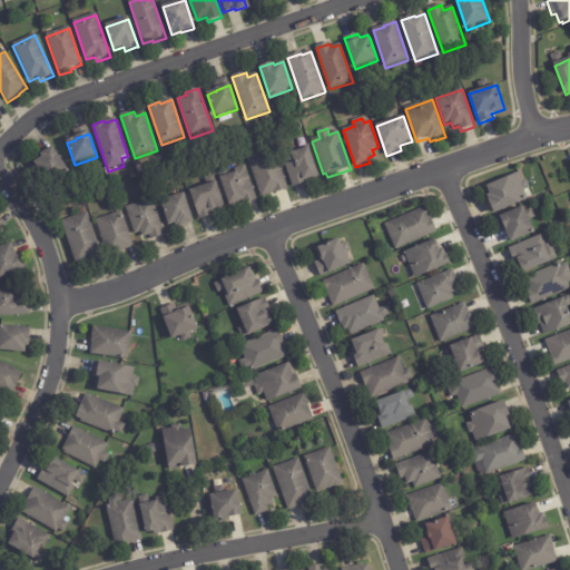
[(286,190),(275,195),(275,194),(262,198),(248,159),(252,158),(249,151),(259,148),(262,155),(275,150),(288,190),(286,190)]
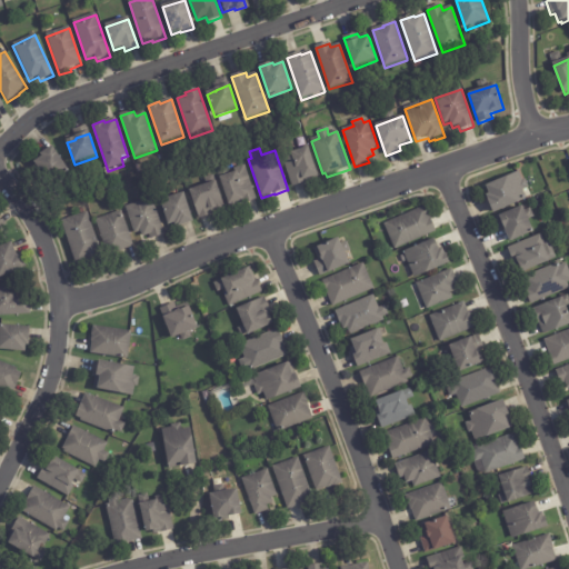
[(65,177),(47,189),(31,166),(42,159),(40,157),(52,149),(69,173),(65,177)]
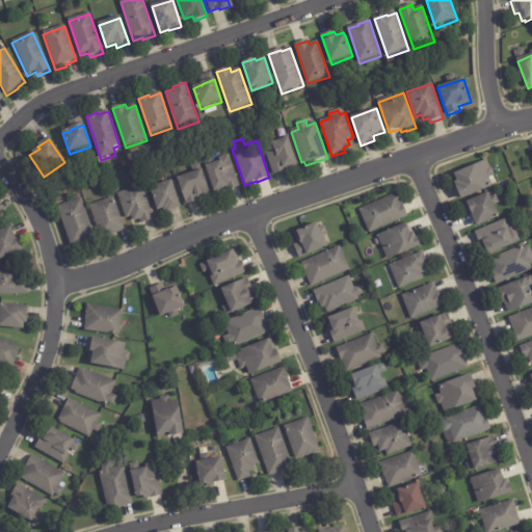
[(289,169),(287,170),(287,171),(273,177),(263,145),(275,140),(276,143),(289,139),(298,166),(289,169)]
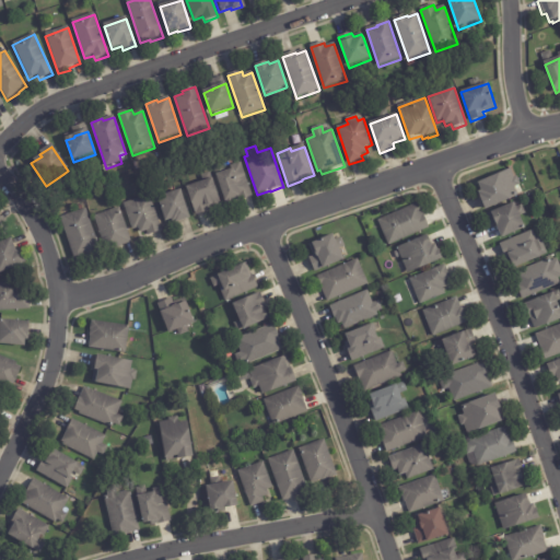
[(252,198),(238,202),(238,201),(226,206),(217,177),(232,172),(231,167),(242,163),(253,198),(252,198)]
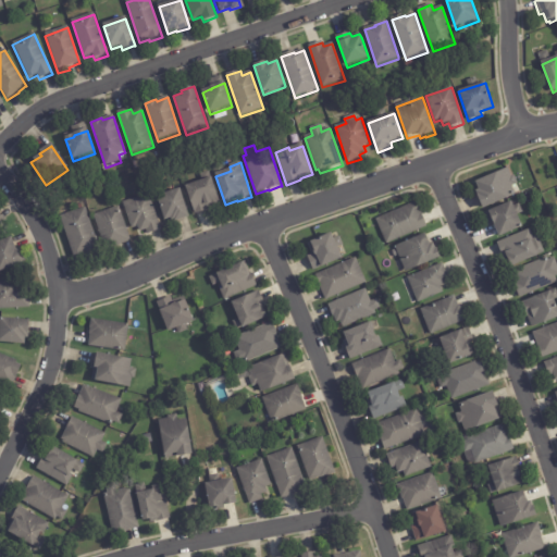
[(483,206),(477,189),(480,188),(477,181),(509,166),(512,175),(515,174),(519,183),(514,186),(517,194),(484,207),(483,206)]
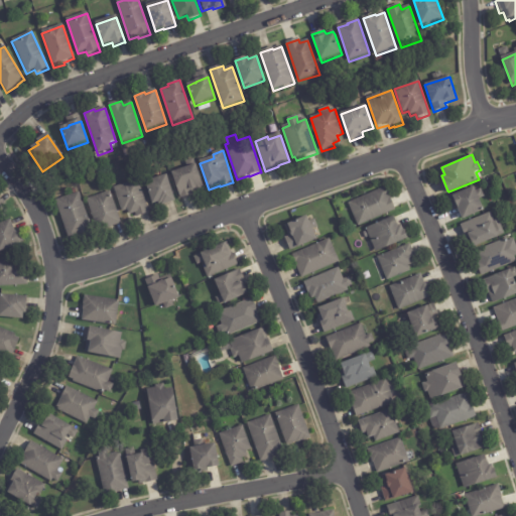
[(195,191),(195,190),(191,191),(194,195),(179,200),(170,174),(196,165),(204,188),(195,191)]
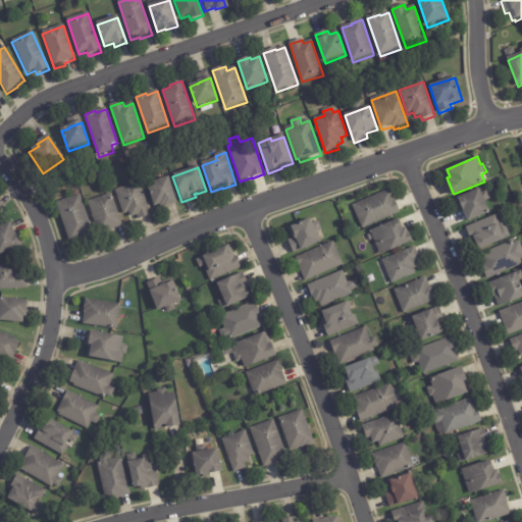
[(175,206),(165,210),(164,208),(161,210),(160,207),(155,209),(147,187),(169,179),(177,205),(175,206)]
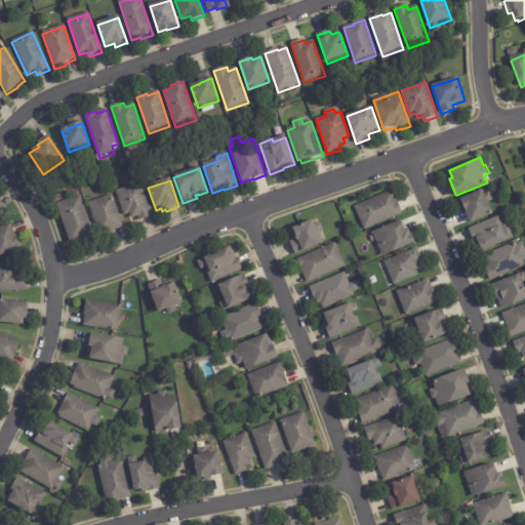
[(150,218),(139,221),(138,217),(132,219),(130,215),(125,217),(117,192),(140,184),(152,217),(150,218)]
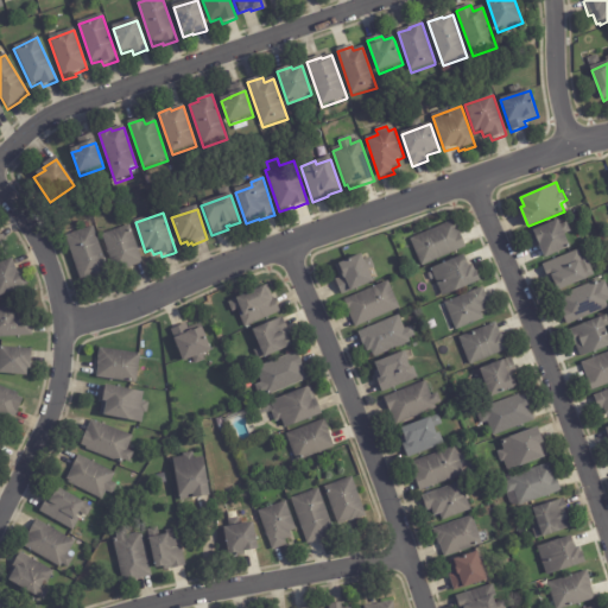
[(562,225),(568,222),(571,232),(565,234),(571,246),(546,258),(542,244),(536,246),(530,232),(559,219),(562,225)]
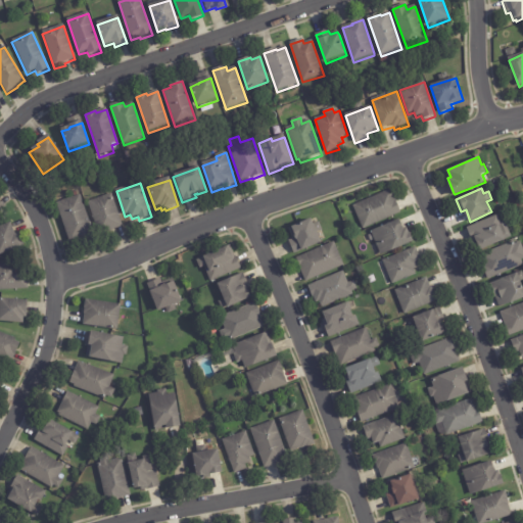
[(396,201),(401,214),(363,230),(353,205),(391,189),(396,201)]
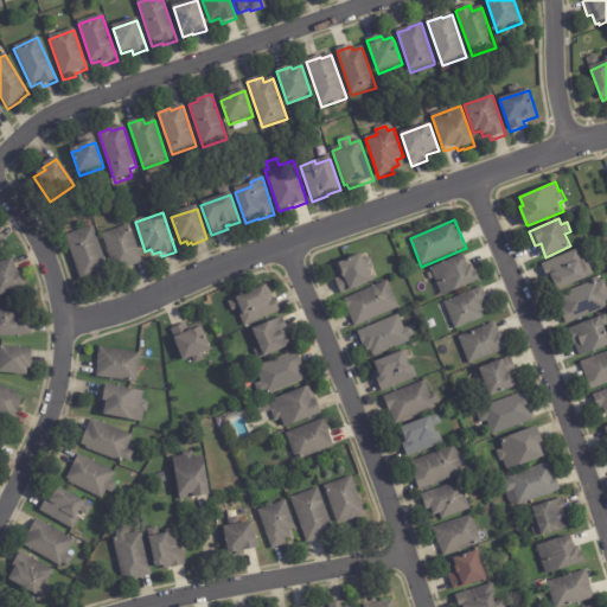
[(107,275),(100,276),(100,274),(93,276),(93,280),(81,283),(65,237),(83,231),(81,225),(89,223),(90,228),(94,228),(109,274),(107,275)]
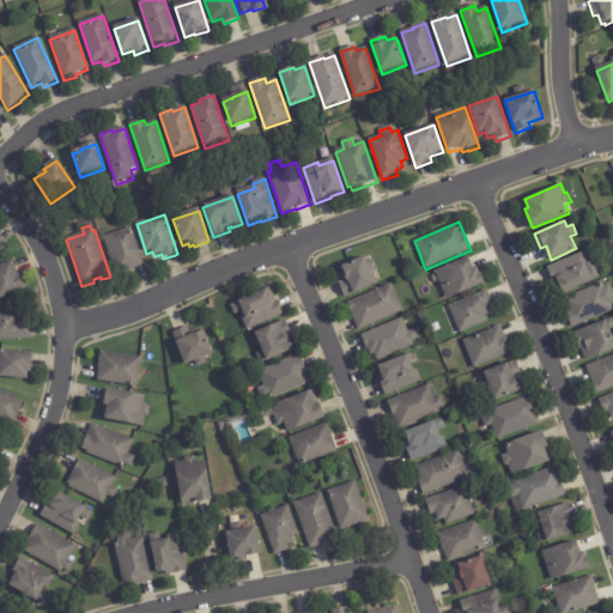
[(143,267),(116,277),(103,238),(132,229),(144,267),(143,267)]
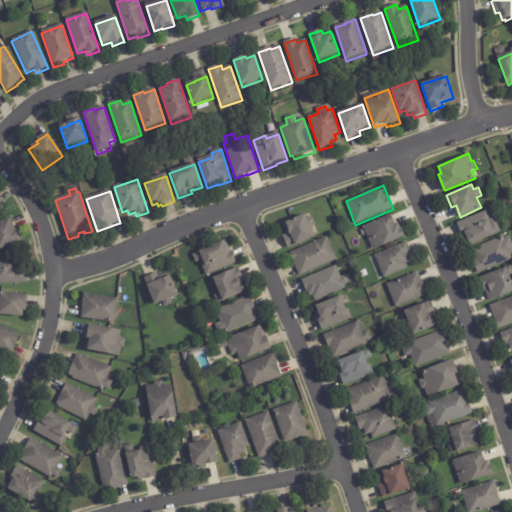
[(496,217),(502,232),(472,244),(468,236),(463,237),(457,223),(488,210),(491,217),(495,216),(496,217)]
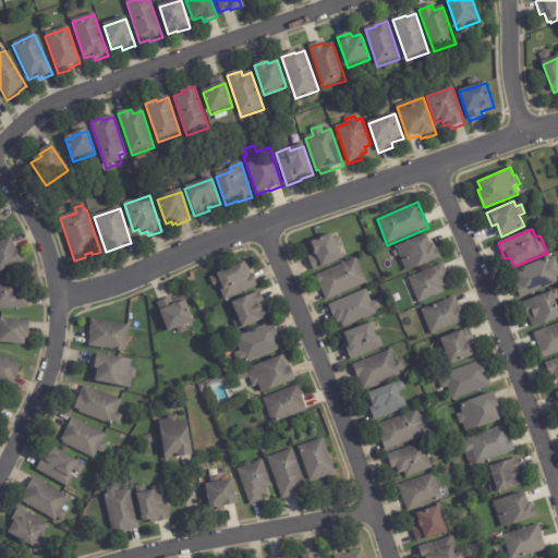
[(342,246),(340,247),(344,257),(315,270),(308,256),(313,254),(308,243),(334,232),(336,239),(341,237),(344,245),(342,246)]
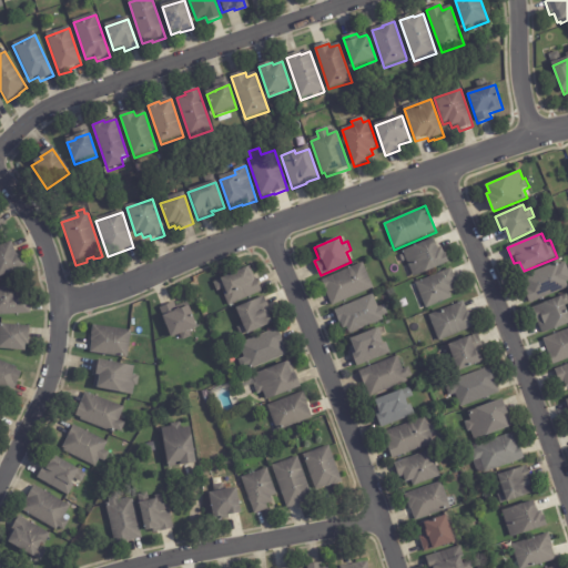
[(436,240),(440,249),(443,246),(446,253),(446,252),(450,262),(414,277),(403,251),(435,237),(436,240)]
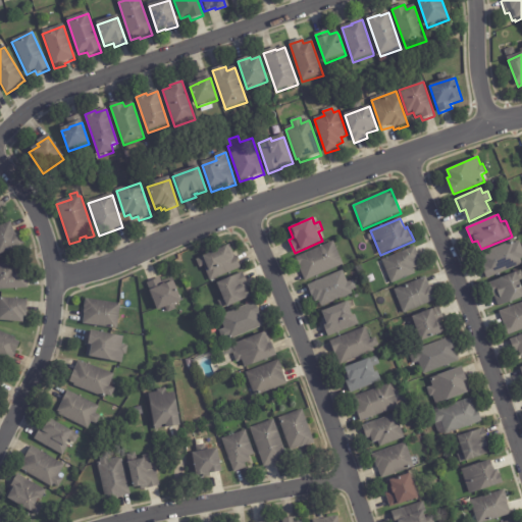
[(0,228),(10,224),(15,236),(19,233),(24,247),(0,257),(0,228)]
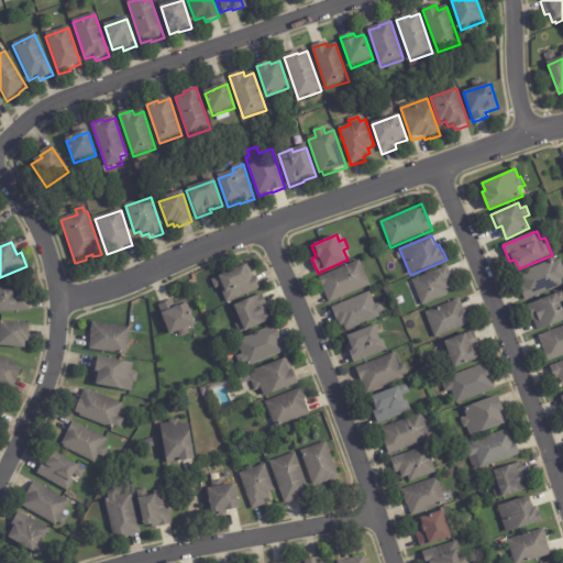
[(526,299),(520,287),(521,286),(517,275),(551,261),(552,264),(561,260),(562,264),(562,269),(559,272),(562,282),(562,285),(527,300),(526,299)]
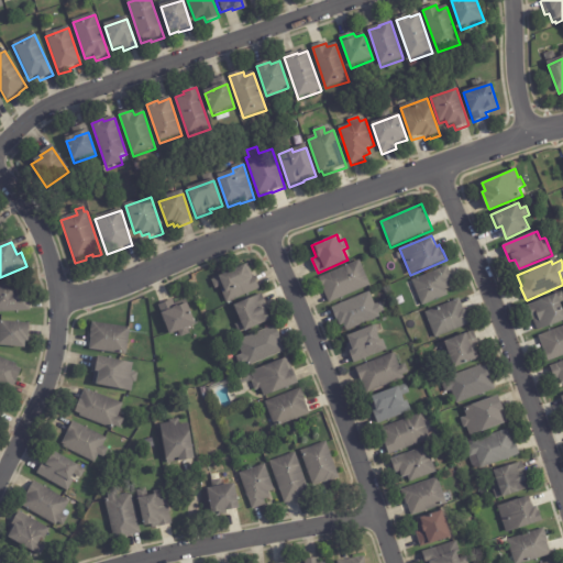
[(371,285),(330,302),(319,277),(361,261),(371,285)]
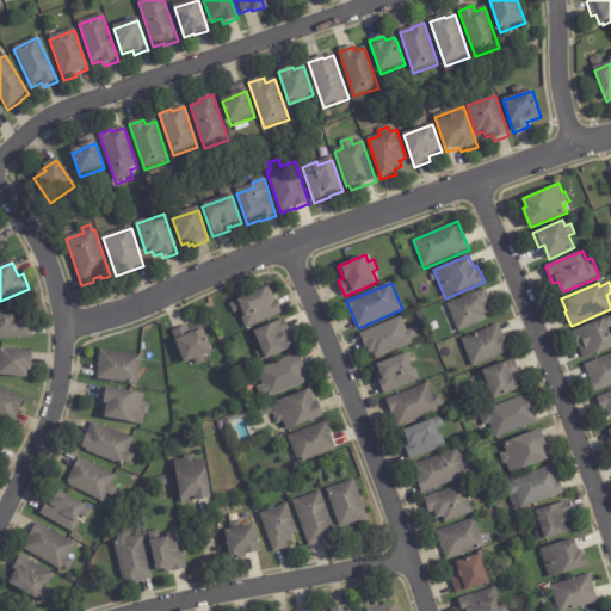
[(273,297),(276,296),(283,313),(246,329),(241,318),(246,315),(244,309),(234,314),(229,303),(270,287),(273,297)]
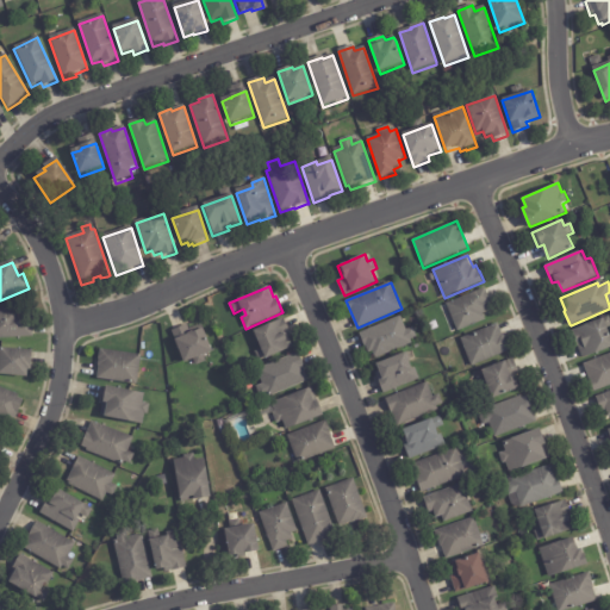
[(486,290),(492,304),(487,306),(490,311),(483,315),(486,321),(458,331),(452,316),(447,317),(444,312),(449,311),(447,304),(485,288),(486,290)]
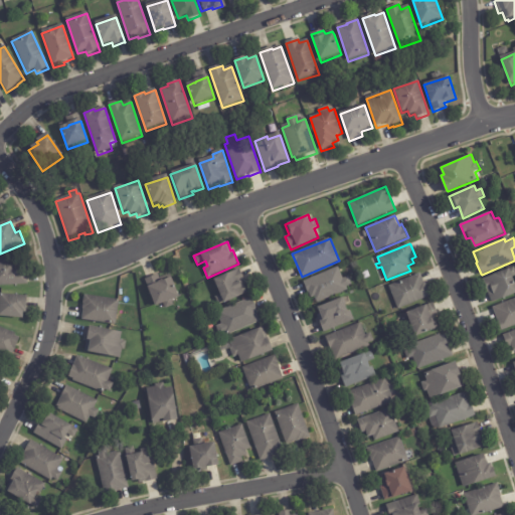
[(17,263),(17,267),(22,266),(22,272),(26,272),(27,285),(0,287),(0,262),(17,261),(17,263)]
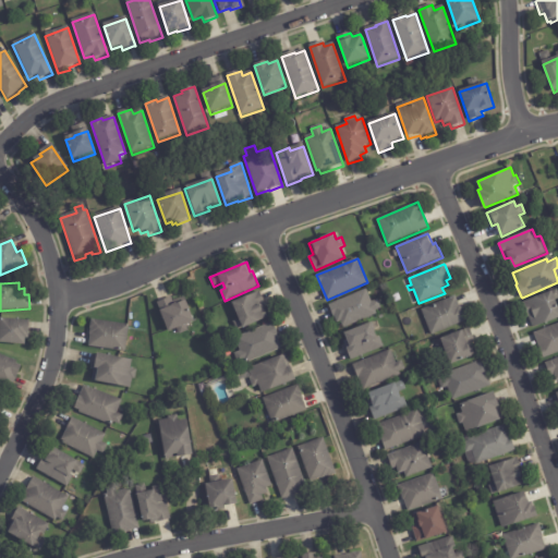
[(338,320),(336,317),(335,318),(329,304),(367,289),(373,302),(378,300),(381,308),(375,311),(377,314),(344,328),(341,320),(338,322),(338,320)]
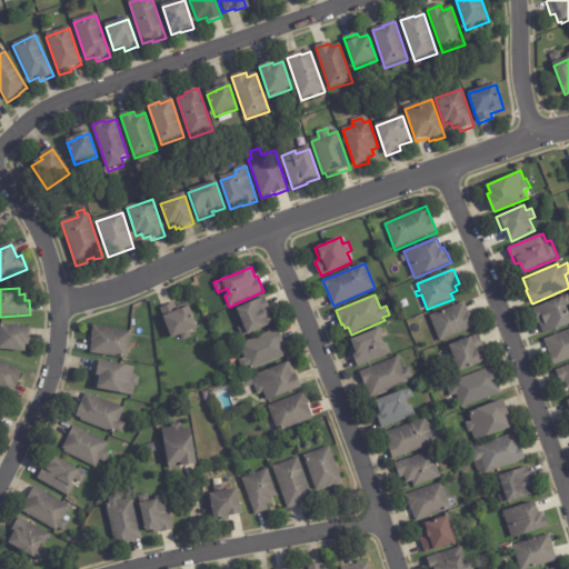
[(568,323),(543,333),(535,307),(568,295),(568,323)]
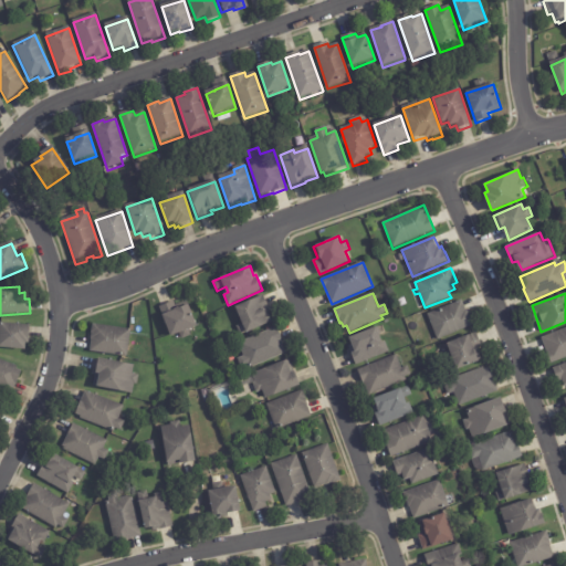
[(264,296),(270,308),(266,310),(268,313),(269,313),(272,322),(240,335),(237,326),(243,324),(236,306),(264,295),(264,296)]
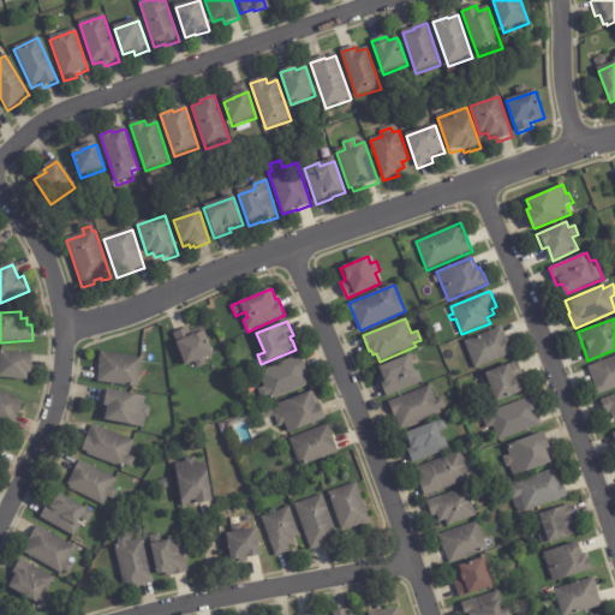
[(503,328),(508,339),(508,338),(515,353),(476,370),(465,341),(502,326),(503,328)]
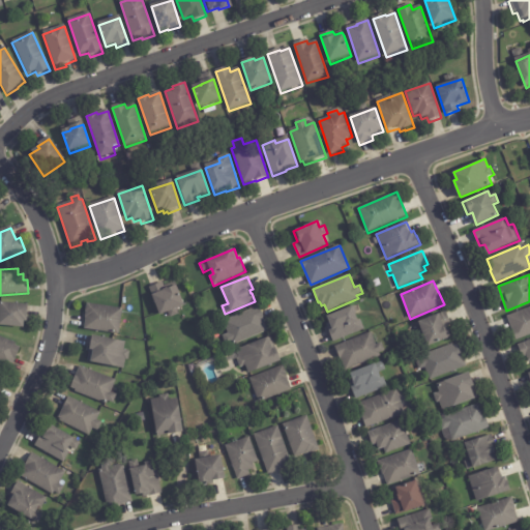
[(166,288),(167,287),(168,288),(177,285),(185,305),(176,308),(179,315),(170,318),(169,313),(160,316),(150,287),(162,282),(164,288),(166,288)]
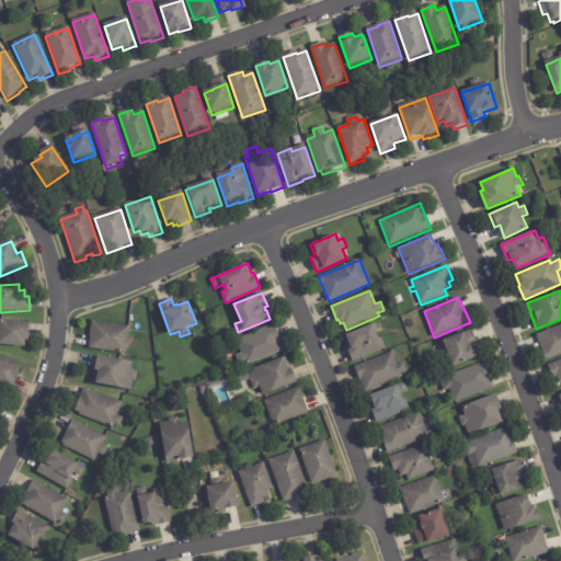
[(31,323),(29,341),(26,341),(25,348),(0,345),(0,327),(1,321),(31,323)]
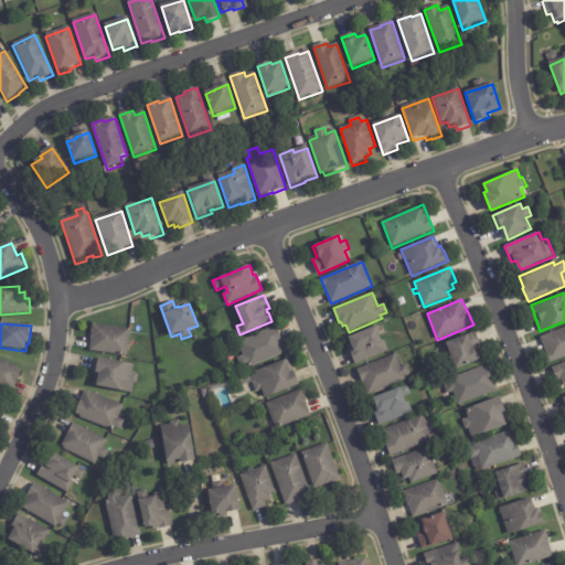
[(131,329),(127,356),(89,350),(92,339),(92,332),(93,323),(131,329)]
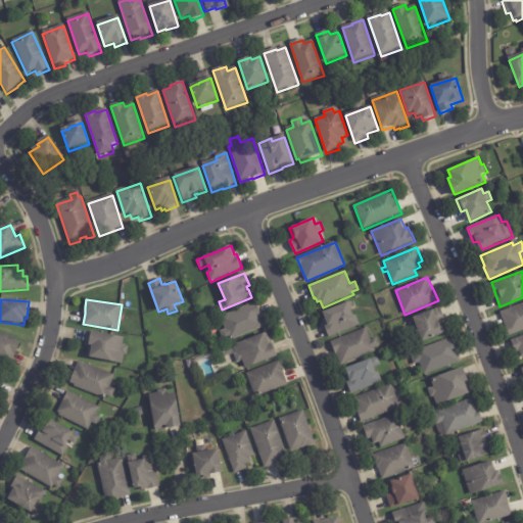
[(349,303),(354,316),(357,315),(360,325),(330,337),(323,320),(326,319),(324,313),(348,301),(349,303)]
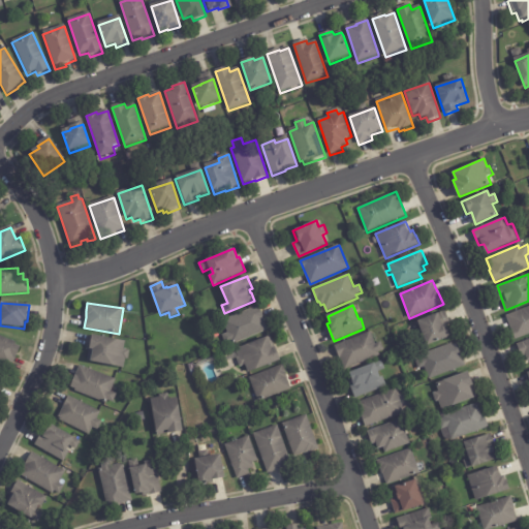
[(259,307),(265,318),(263,319),(268,330),(232,344),(231,341),(226,344),(223,336),(228,333),(223,320),(259,306),(259,307)]
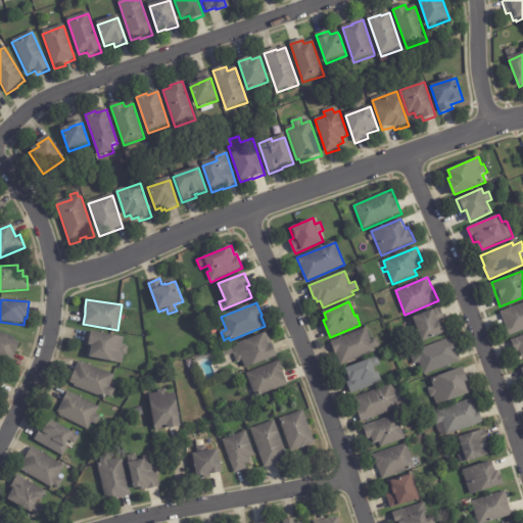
[(522,330),(510,336),(501,313),(522,303),(522,330)]
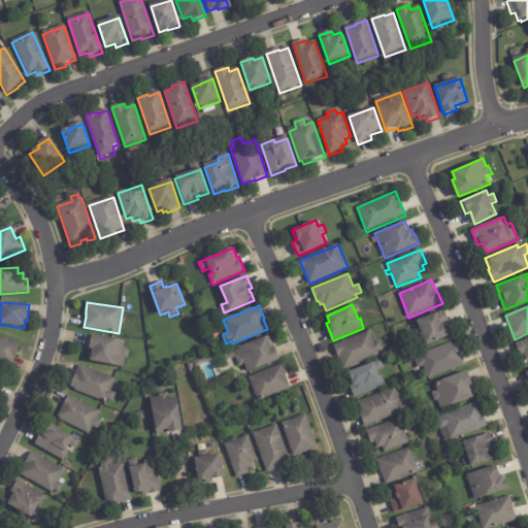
[(446,312),(450,323),(446,325),(450,336),(428,344),(425,338),(419,341),(416,333),(422,330),(418,320),(444,310),(446,312)]
